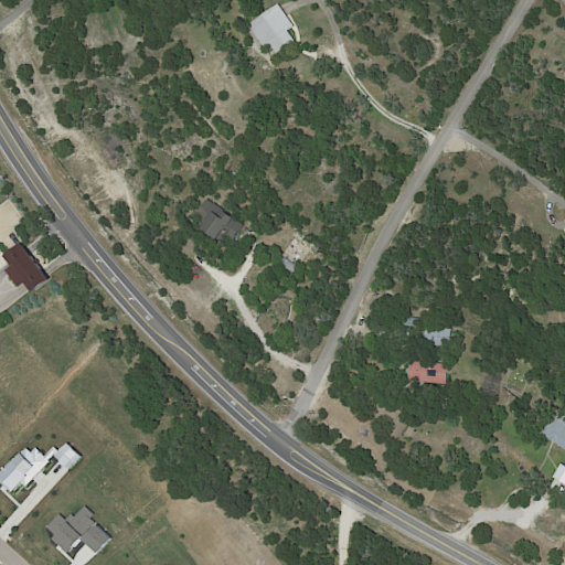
[(280,7),(294,27),(288,31),(295,40),(276,53),(270,44),(264,48),(248,24),(278,4),(280,7)]
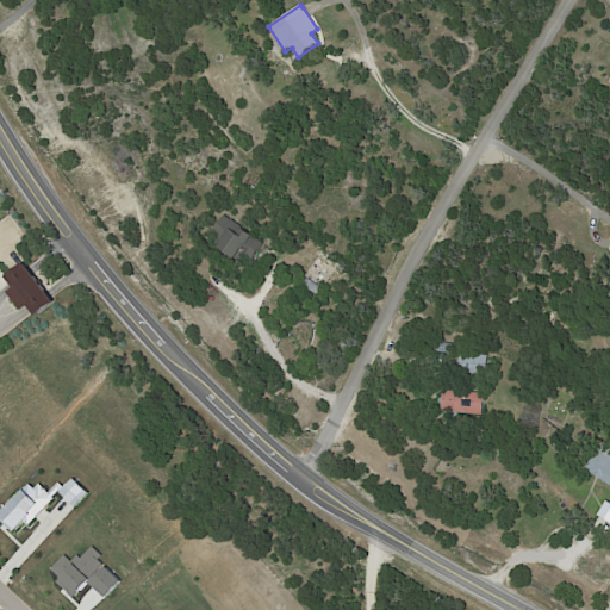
[(263,243),(265,244),(253,260),(253,259),(251,261),(238,251),(232,260),(216,248),(219,242),(210,235),(224,215),(241,228),(241,229),(249,236),(251,234),(263,243)]
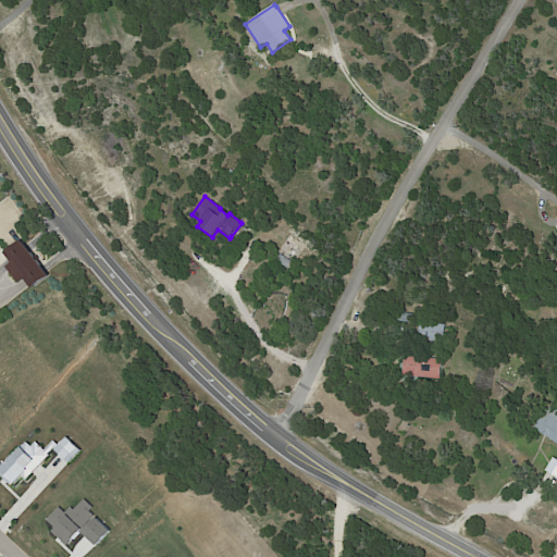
[(296,258),(305,246),(291,236),(282,248),(296,258)]
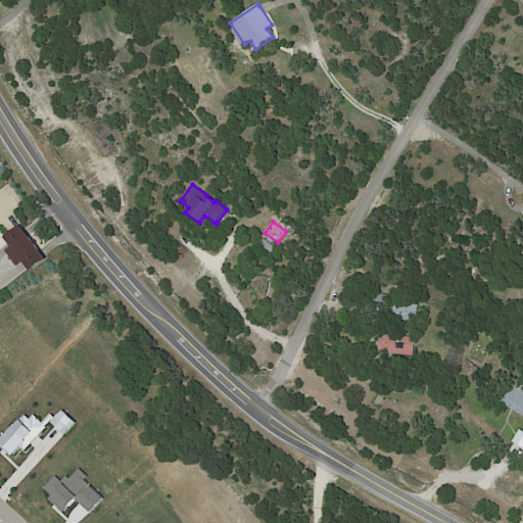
[(277,246),(273,251),(262,243),(265,238),(277,246)]
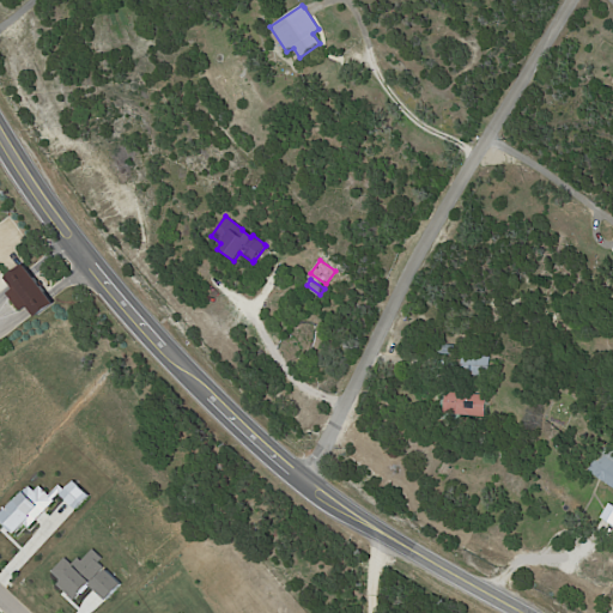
[(455,345),(455,354),(439,353),(441,344),(455,345)]
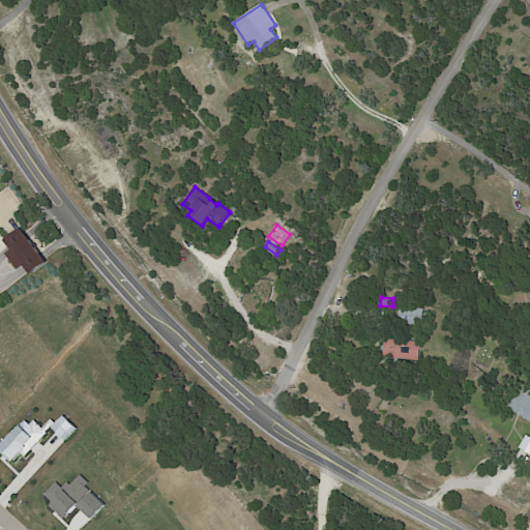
[(407,307),(428,308),(425,326),(403,324),(405,306),(407,307)]
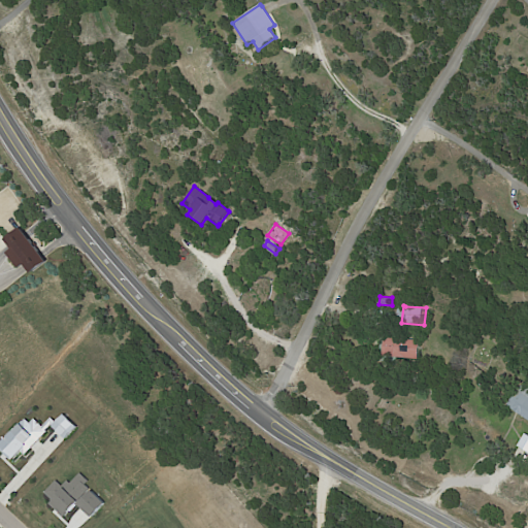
[(421,339),(420,359),(384,356),(385,337),(421,339)]
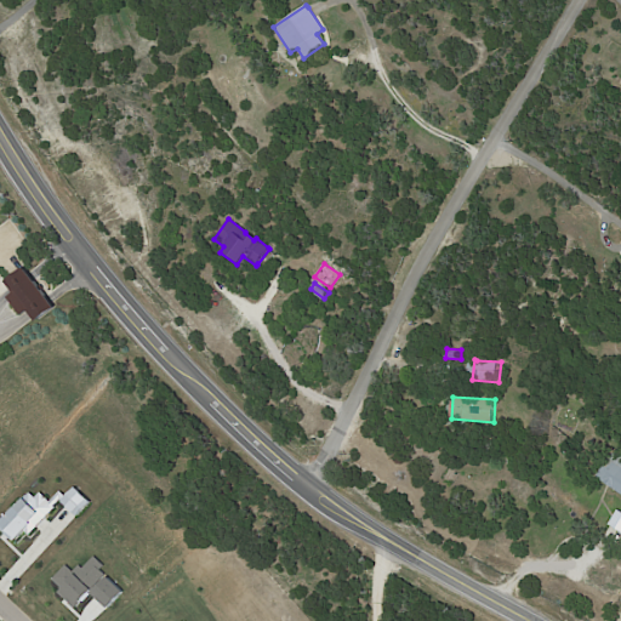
[(620,494),(597,477),(613,454),(619,453),(620,454),(620,494)]
